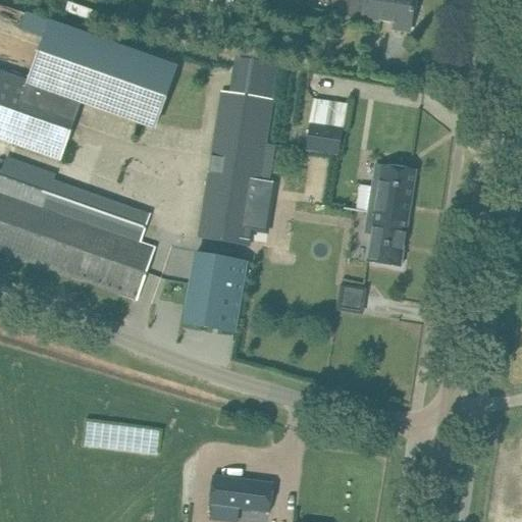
[(365,0),(363,18),(389,22),(409,25),(413,0),(365,0)]
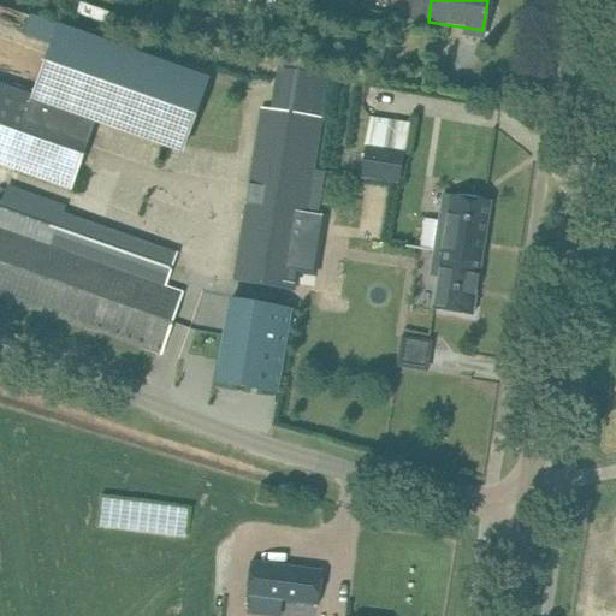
[(58,25),(33,96),(94,118),(94,122),(182,153),(208,78),(58,25)]
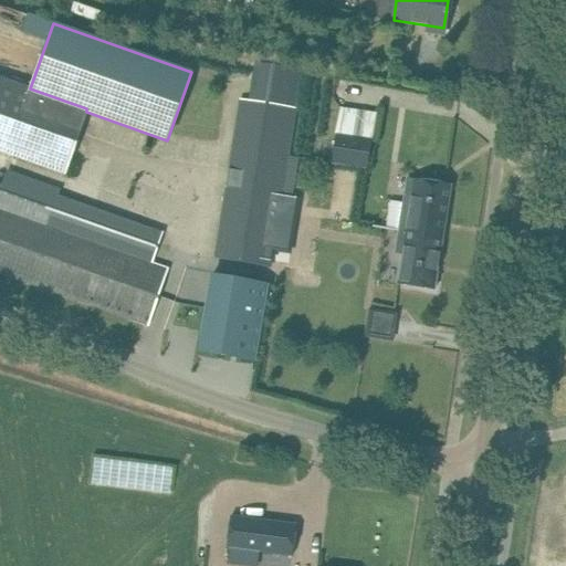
[(0,79),(0,150),(64,175),(86,112),(86,108),(30,88),(0,79)]
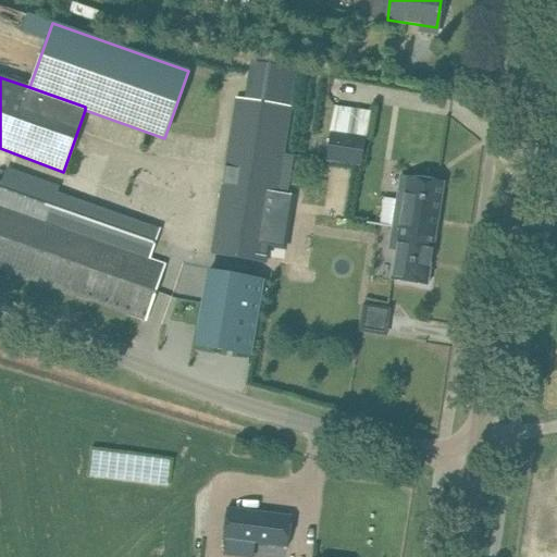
[(233,130),(210,265),(262,274),(264,267),(269,234),(268,234),(282,137),(287,107),(237,98),(233,130)]
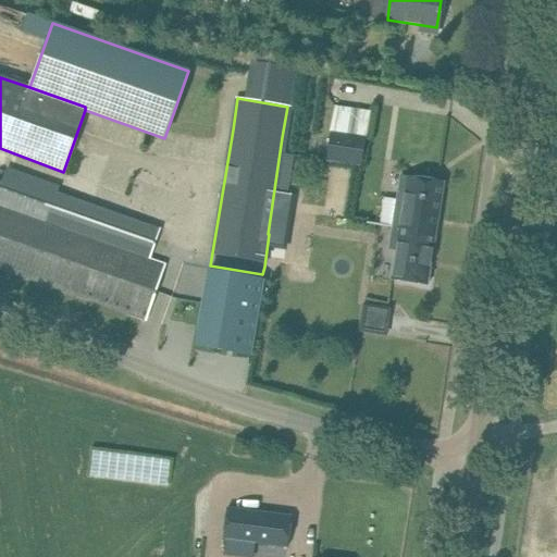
[(363,138),(330,134),(325,159),(361,164),(363,138)]
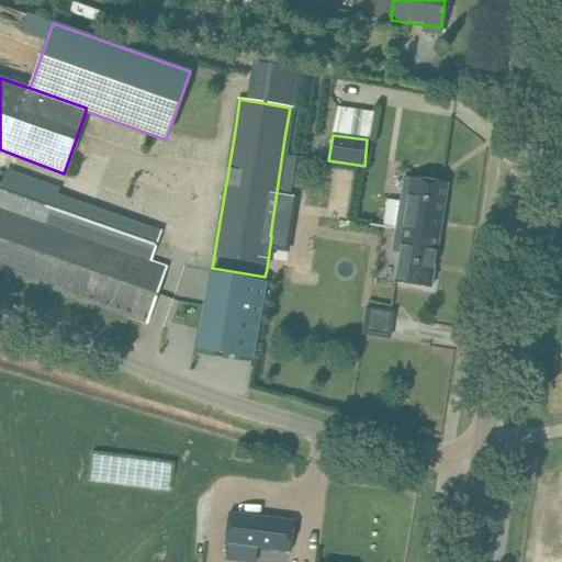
[(100,235),(52,216),(62,187),(7,167),(1,182),(0,182),(0,270),(147,323),(167,269),(124,255),(132,233),(108,224),(100,243),(98,242),(100,235)]
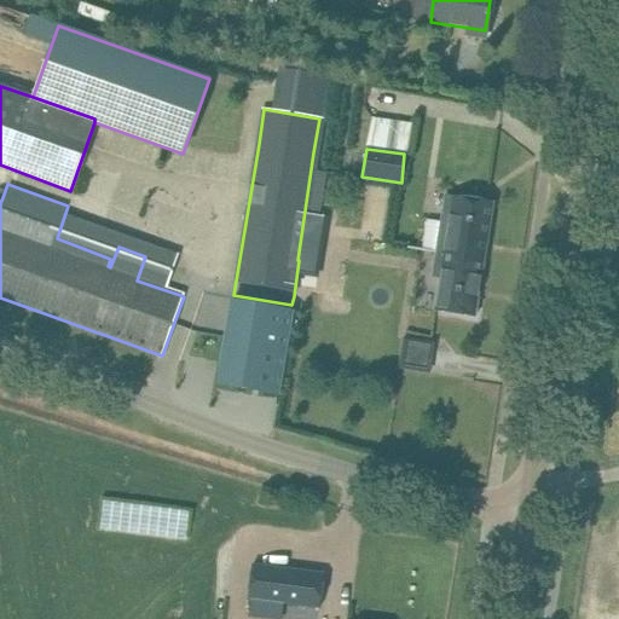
[(437,253),(482,260),(491,203),(445,196),(437,253)]
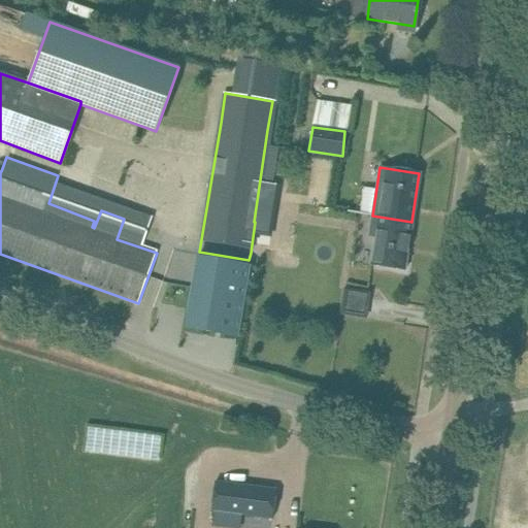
[(411,222),(372,216),(369,233),(376,235),(372,264),(404,269),(411,222)]
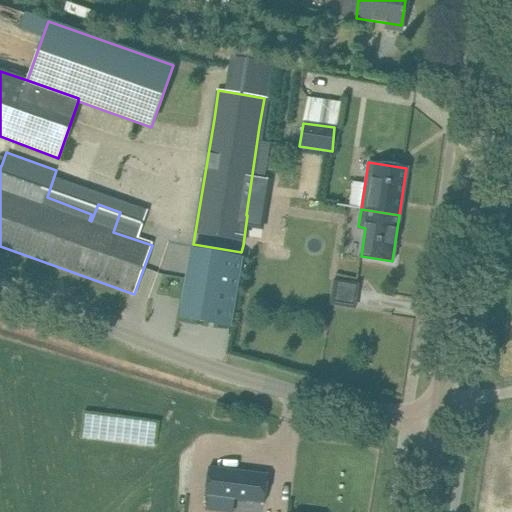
[(191,249),(180,318),(230,327),(241,257),(191,249)]
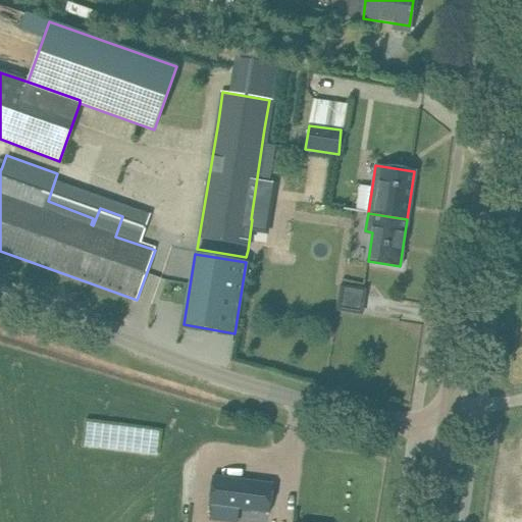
[(366,310),(367,289),(345,288),(344,309),(366,310)]
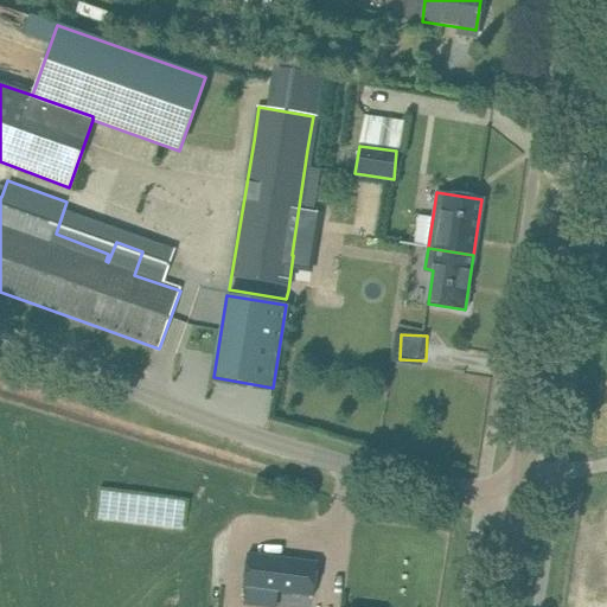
[(97,516),(183,530),(187,500),(102,487),(97,516)]
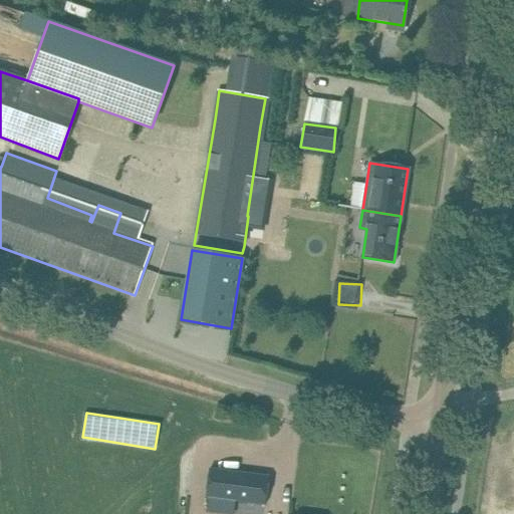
[(206,497),(265,506),(269,476),(210,468),(206,497)]
